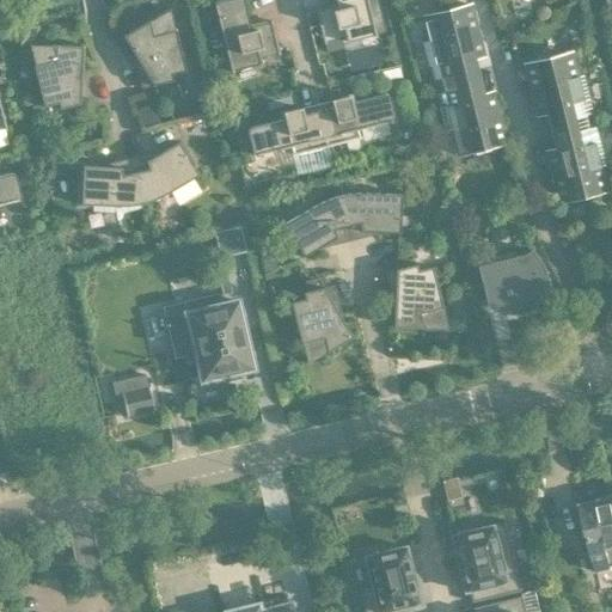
[(250,29),(243,0),(242,0),(222,0),(213,2),(214,6),(230,71),(258,65),(257,59),(279,53),(271,23),(250,29)]
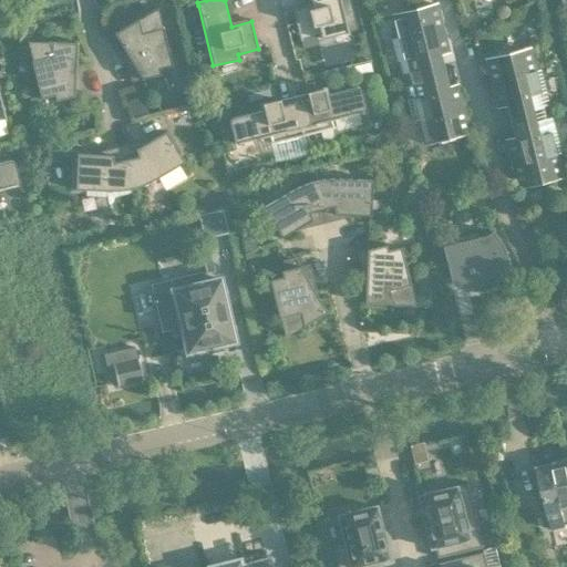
[(310,0),(312,6),(292,11),(299,39),(319,34),(320,39),(347,32),(338,0),(310,0)]
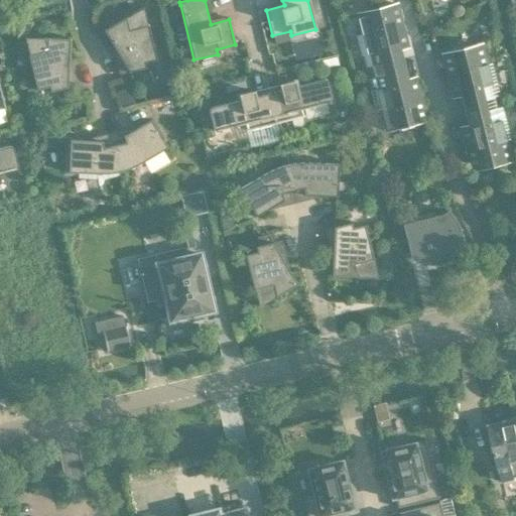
[(365,69),(401,59),(398,47),(407,45),(397,4),(356,15),(361,34),(357,36),(365,68),(364,68),(365,69)]
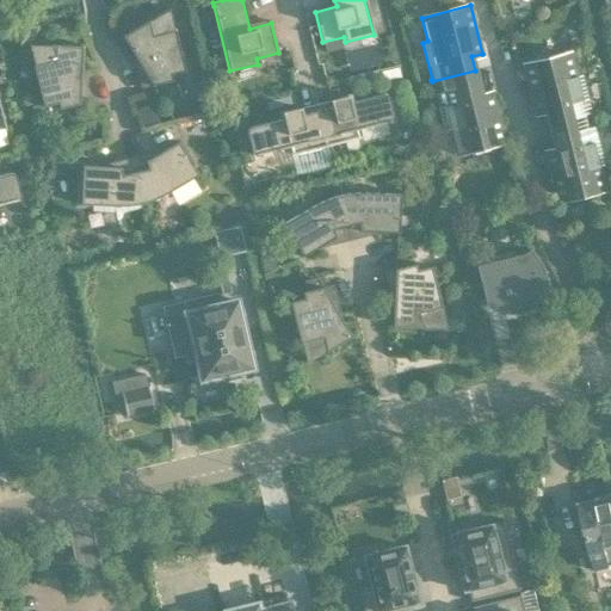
[(148,20),(122,36),(142,71),(136,72),(141,88),(171,80),(170,75),(184,71),(174,30),(158,35),(154,18),(149,20),(148,20)]
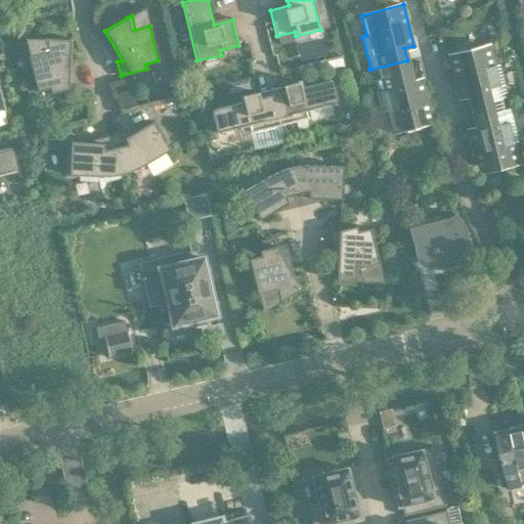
[(69,74),(70,40),(43,39),(38,39),(42,53),(28,56),(37,91),(49,88),(50,93),(77,87),(73,73),(69,74)]
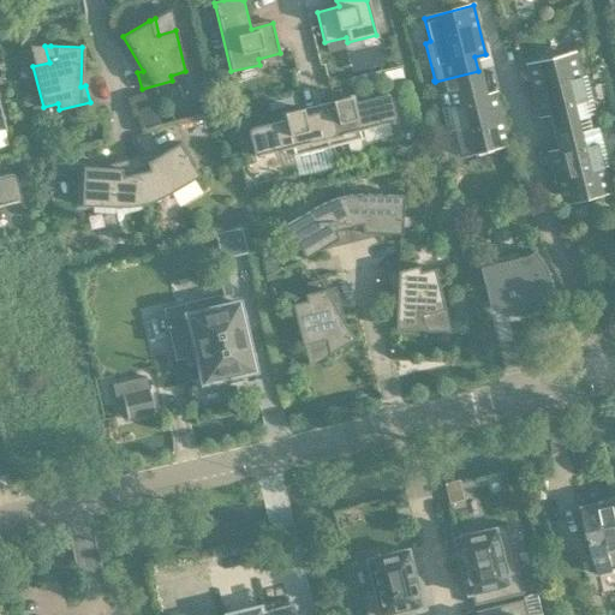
[(551,126),(595,115),(595,113),(585,76),(580,77),(574,53),(525,66),(537,114),(548,112),(551,126)]
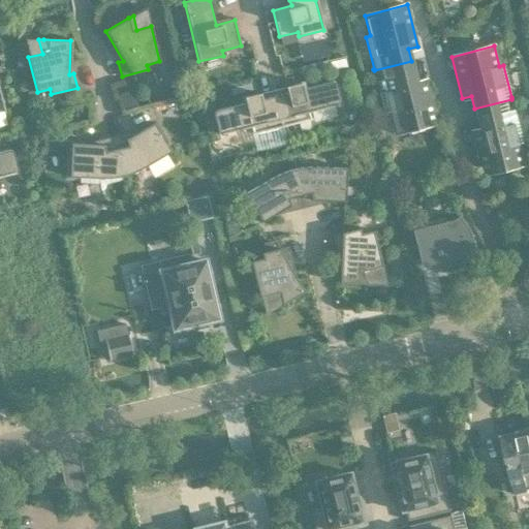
[(395,133),(436,123),(426,82),(417,84),(414,71),(376,81),(377,83),(377,82),(385,115),(390,114),(395,133)]
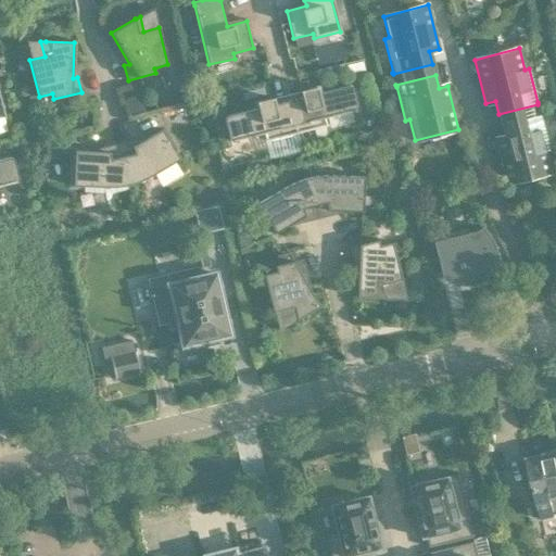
[(302,98),(288,101),(295,134),(326,126),(324,117),(355,110),(358,109),(353,89),(352,87),(351,87),(349,86),(348,86),(318,93),(316,87),(300,91),(302,98)]
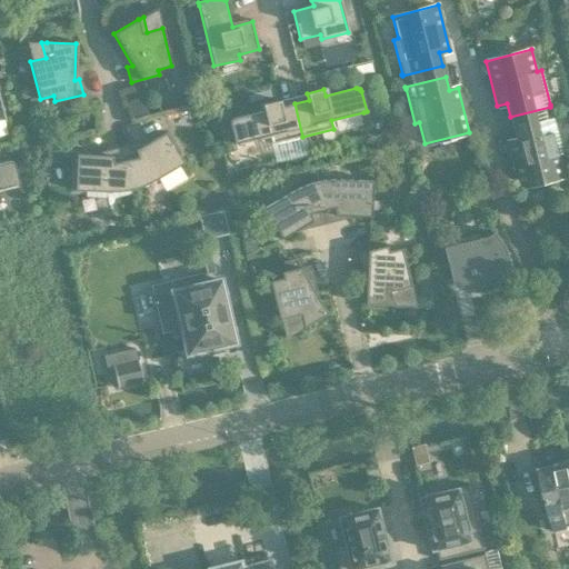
[(147,115),(142,97),(127,101),(132,119),(147,115)]
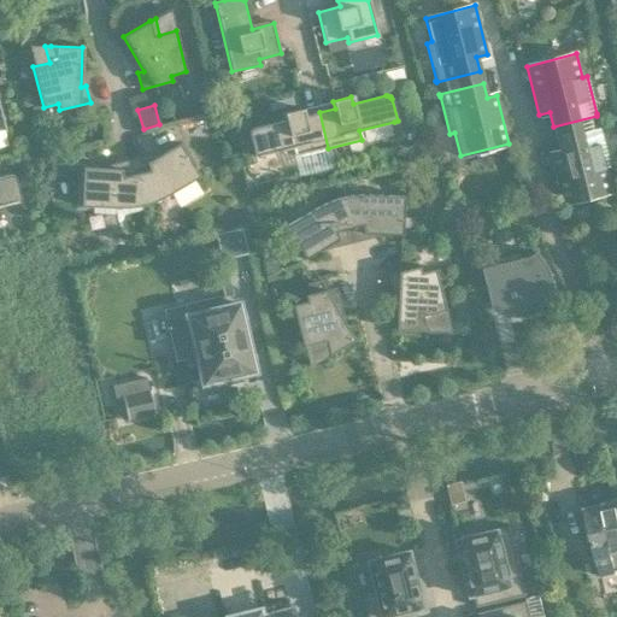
[(286,121),(253,129),(252,129),(251,130),(250,131),(250,133),(250,134),(250,135),(254,157),(258,156),(293,147),(295,157),(328,148),(319,112),(304,116),(303,109),(285,113),(286,121)]
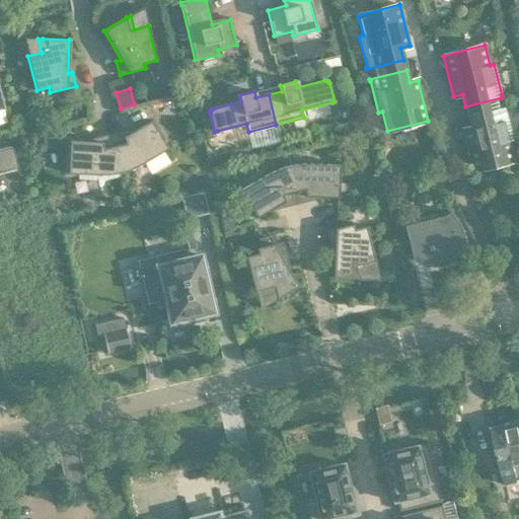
[(472,172),(513,161),(508,142),(513,140),(505,108),(505,107),(467,117),(470,129),(462,131),(472,172)]
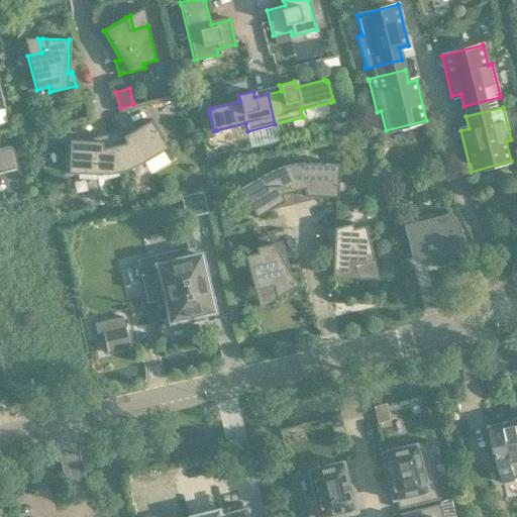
[(124,129),(111,133),(120,172),(126,170),(130,169),(133,167),(143,165),(143,162),(167,147),(150,120),(125,134),(124,129)]
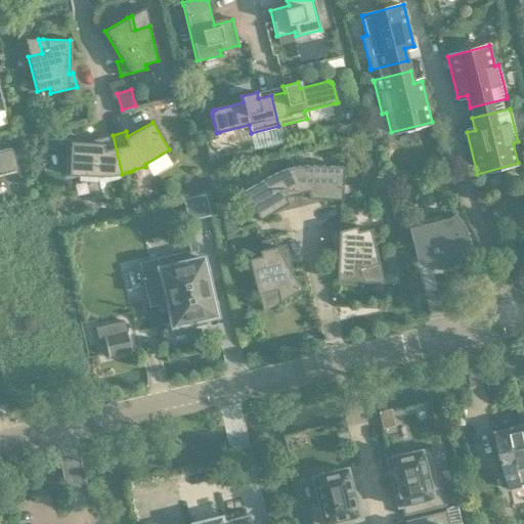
[(42,137),(45,151),(58,148),(54,134),(42,137)]
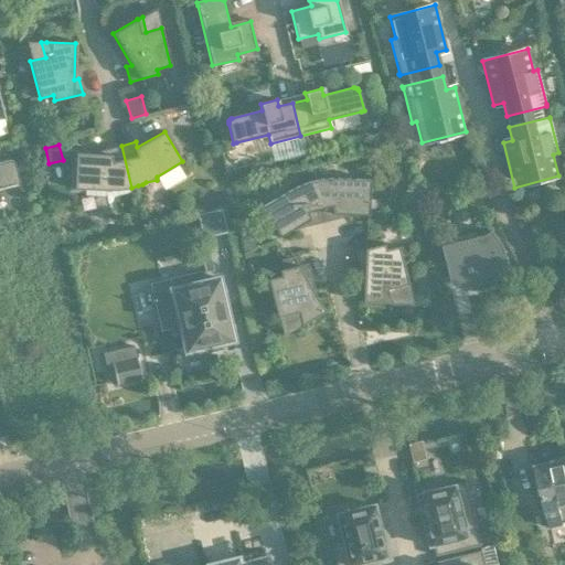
[(107,155),(76,153),(74,189),(105,190),(105,193),(117,190),(125,189),(131,188),(121,146),(106,149),(107,155)]
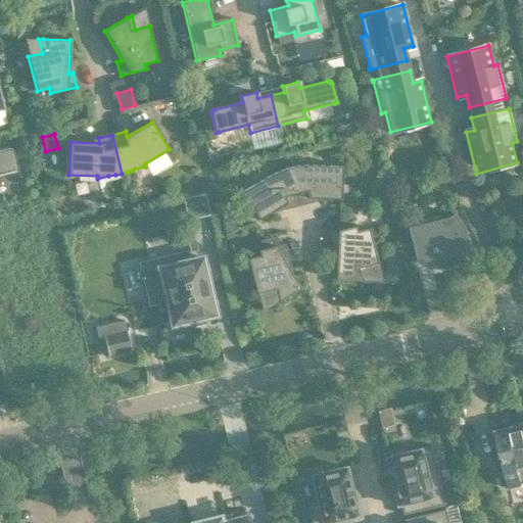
[(0,174),(14,171),(17,170),(12,151),(12,150),(11,150),(11,149),(10,148),(8,148),(7,148),(0,150),(0,174)]
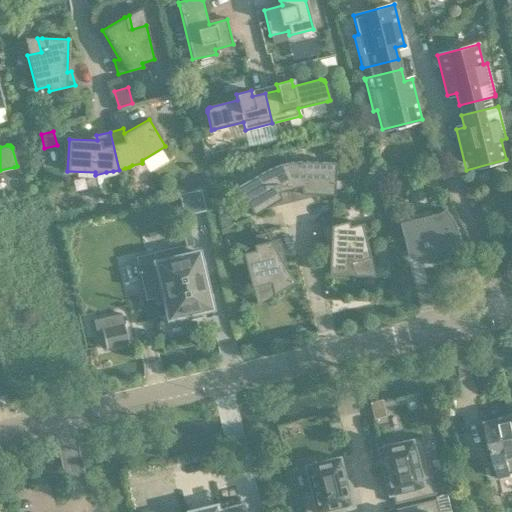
[(307,159),(297,162),(294,162),(289,163),(283,164),(292,202),(306,199),(305,194),(333,195),(335,163),(307,162),(307,159)]
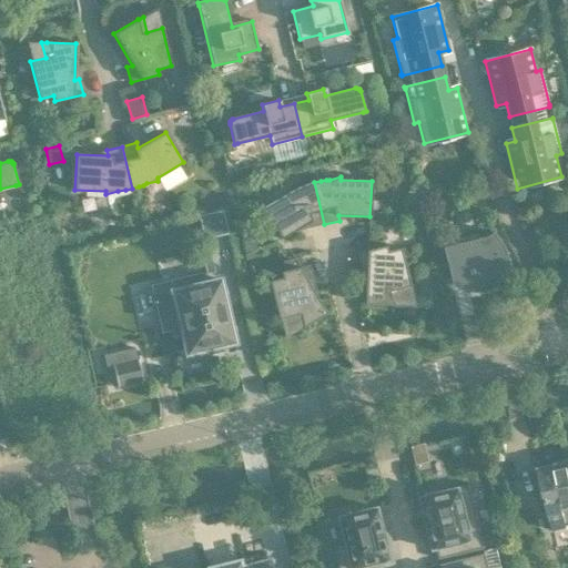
[(300,188),(288,190),(288,193),(263,209),(281,239),(308,223),(310,227),(324,224),(314,182),(307,184),(304,185),(300,188)]
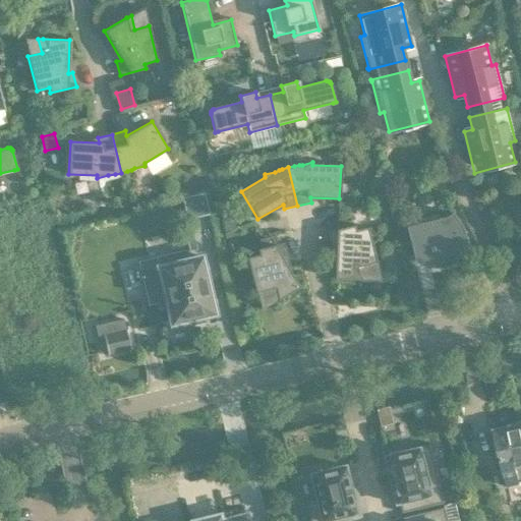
[(186,220),(210,215),(204,192),(181,198),(186,220)]
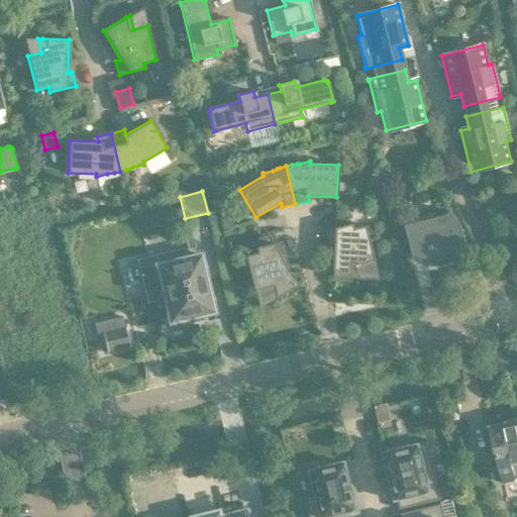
[(218,209),(224,230),(232,228),(227,206),(218,209)]
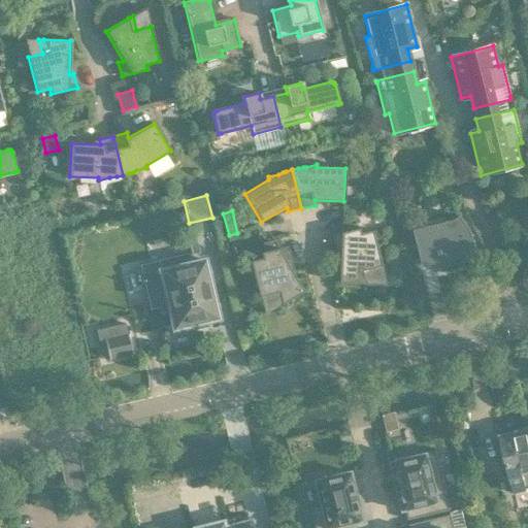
[(410,225),(420,263),(421,264),(422,266),(424,267),(425,268),(427,268),(428,269),(430,269),(432,269),(475,258),(470,236),(469,233),(468,231),(467,228),(465,226),(464,224),(462,222),(461,220),(459,218),(457,216),(449,221),(444,222),(443,217),(424,222),(410,225)]
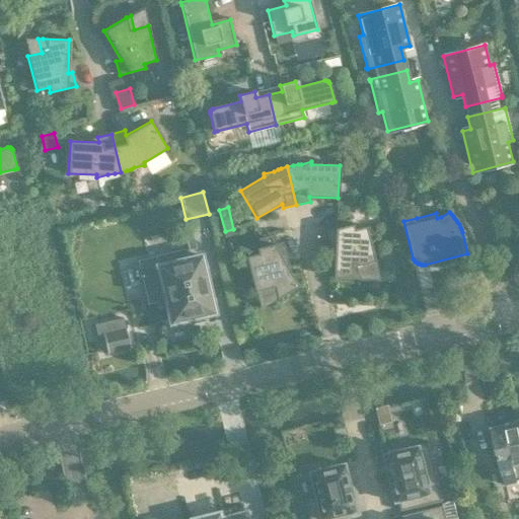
[(353,224),(326,231),(329,245),(335,244),(332,278),(360,279),(360,278),(365,278),(361,265),(374,261),(366,226),(354,229),(353,224)]
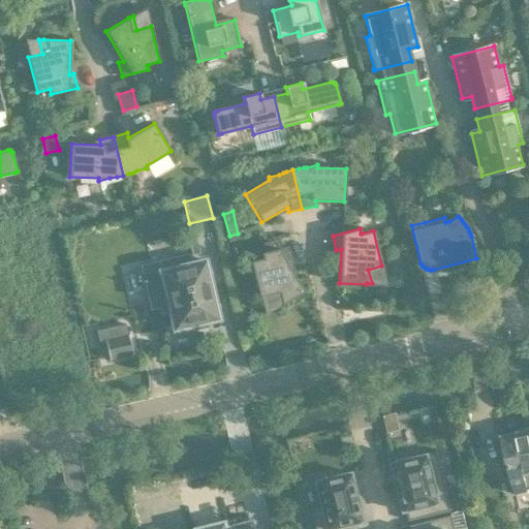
[(291,261),(288,247),(261,253),(262,258),(250,261),(259,297),(273,293),(277,308),(281,305),(281,306),(305,291),(287,262),(291,261)]
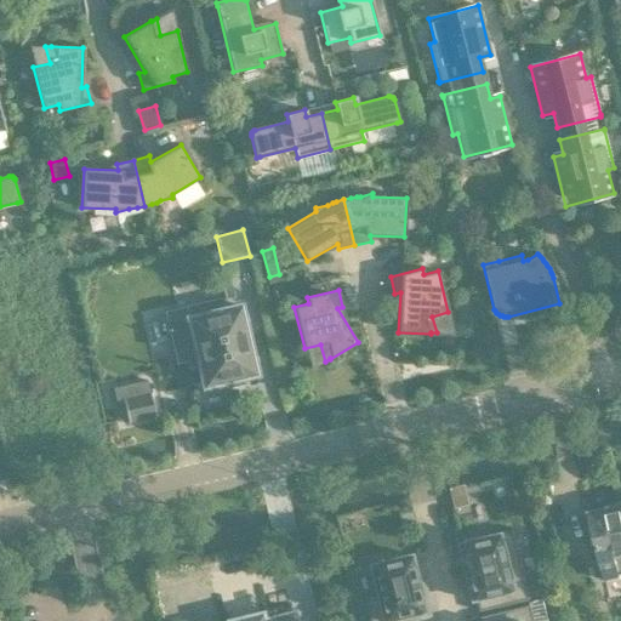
[(256,374),(240,306),(226,309),(223,297),(221,297),(186,306),(188,318),(194,343),(184,346),(191,368),(199,366),(204,386),(217,383),(218,388),(244,383),(243,377),(256,374)]
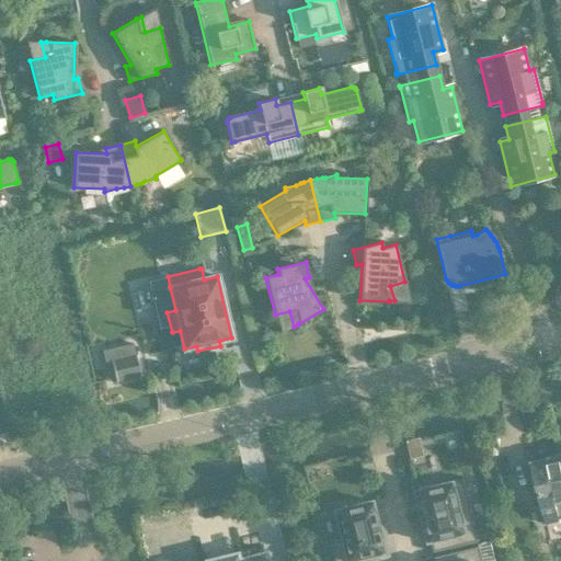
[(140,376),(136,355),(133,343),(109,348),(111,359),(101,362),(105,380),(115,378),(115,381),(140,376)]
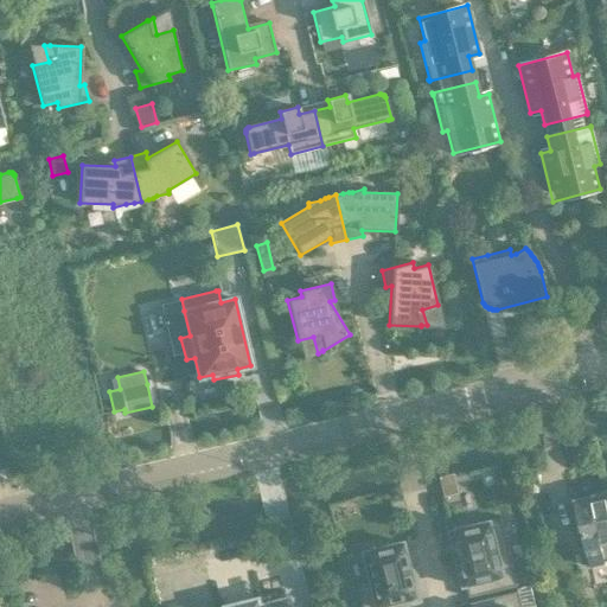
[(453,475),(439,479),(443,499),(458,496),(453,475)]
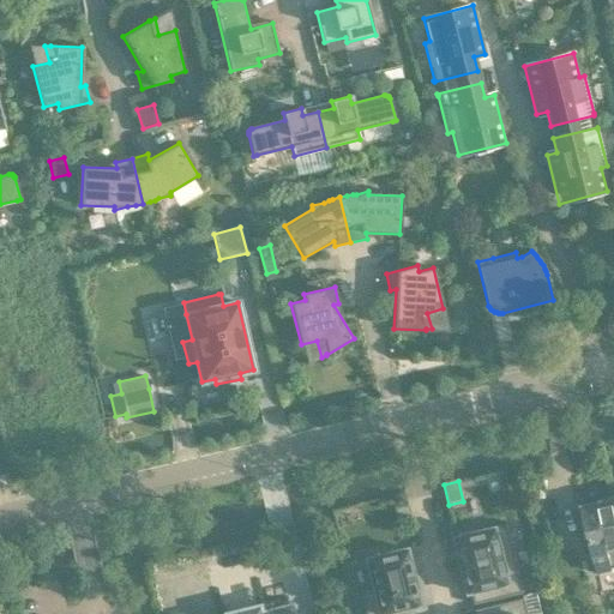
[(613,569),(613,498),(613,494),(595,499),(597,504),(582,507),(597,573),(613,569)]
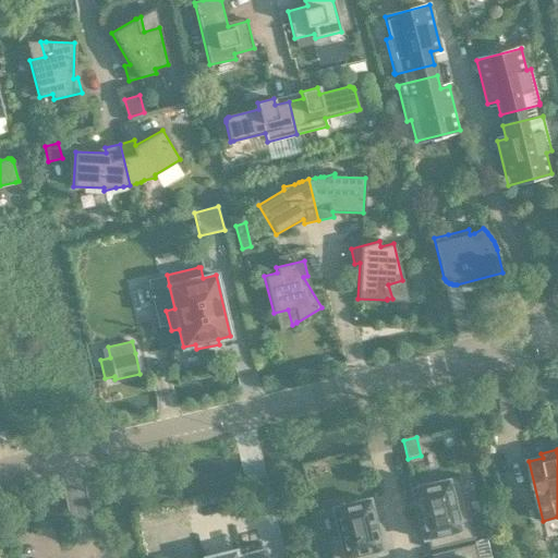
[(458,476),(411,488),(416,513),(464,502),(458,476)]
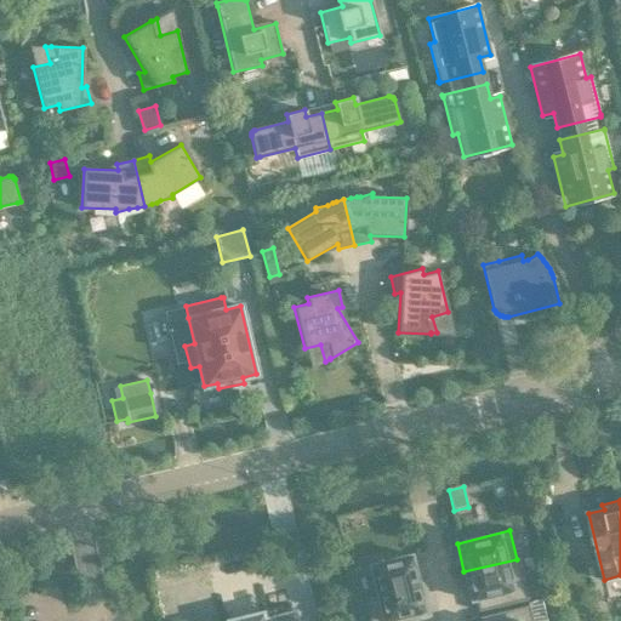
[(376,596),(365,598),(369,620),(383,620),(399,617),(400,617),(423,611),(410,554),(369,565),(376,596)]
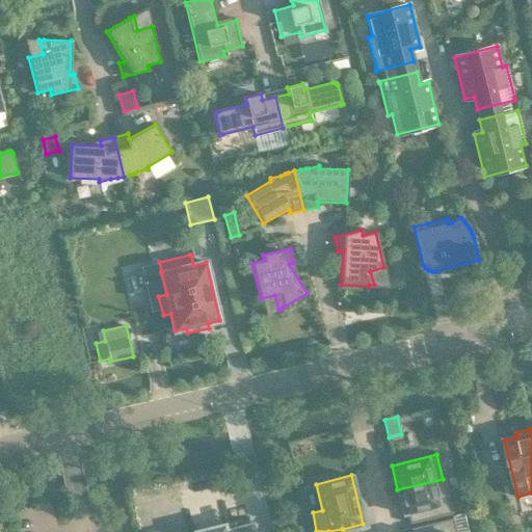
[(443,479),(397,489),(403,514),(407,513),(409,523),(451,513),(443,479)]
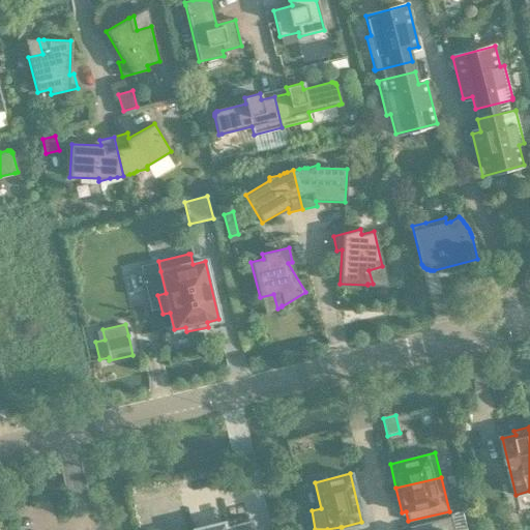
[(410,529),(453,529),(450,517),(410,527),(410,529)]
